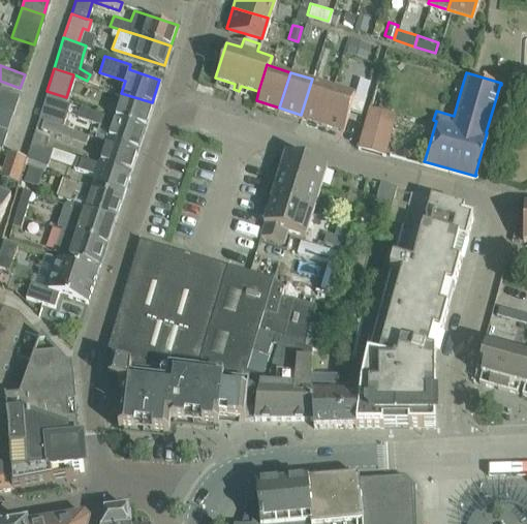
[(322,122),(334,86),(312,79),(301,115),(322,122)]
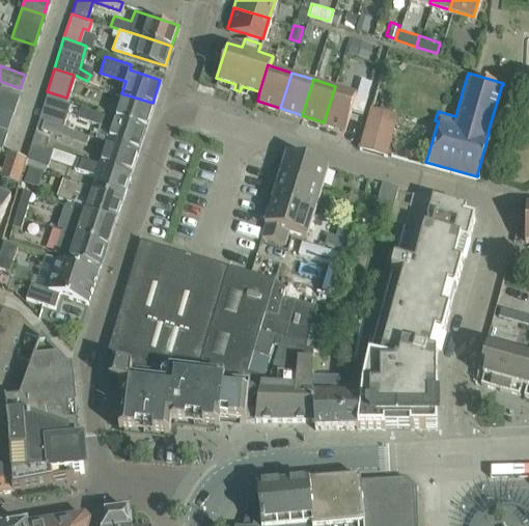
[(343,129),(350,108),(355,92),(335,86),(324,122),(343,129)]
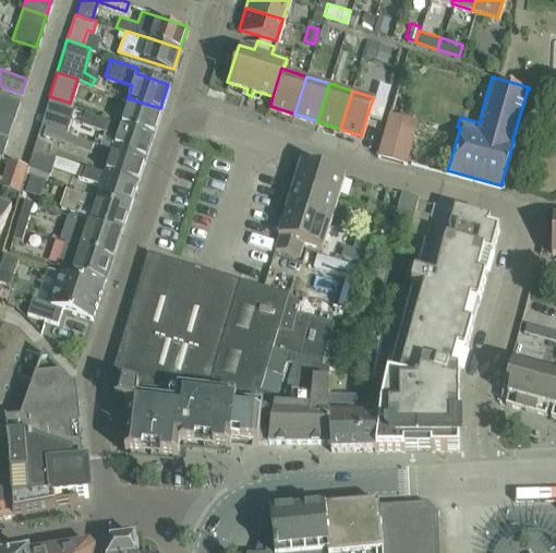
[(0,132),(8,134),(19,99),(0,93),(0,132)]
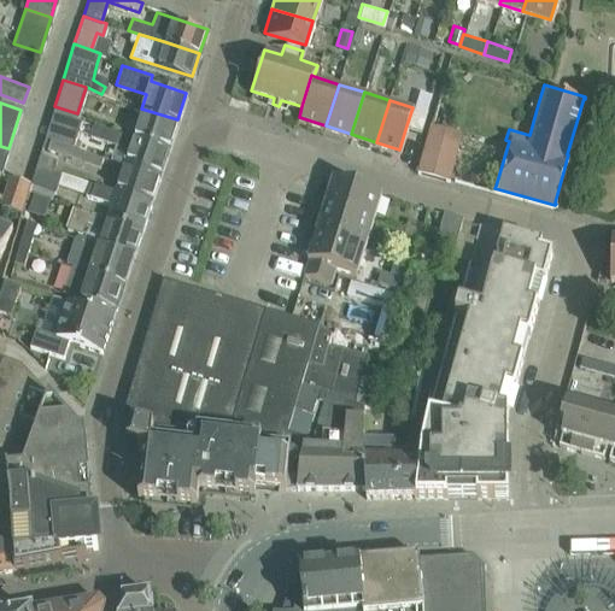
[(80,115),(77,113),(54,106),(45,135),(71,144),(75,131),(80,115)]
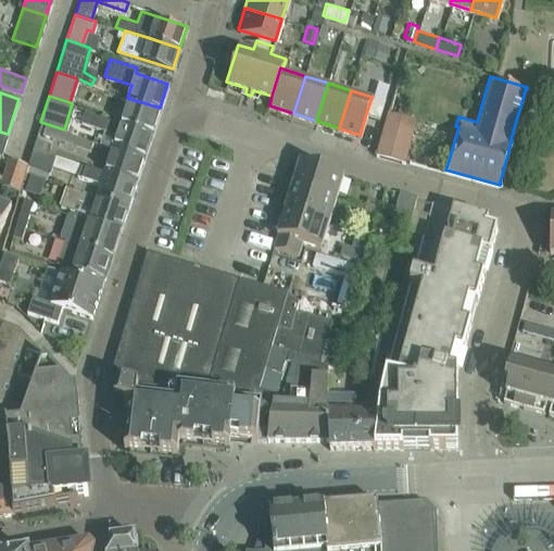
[(151,133),(160,108),(127,98),(120,122),(151,133)]
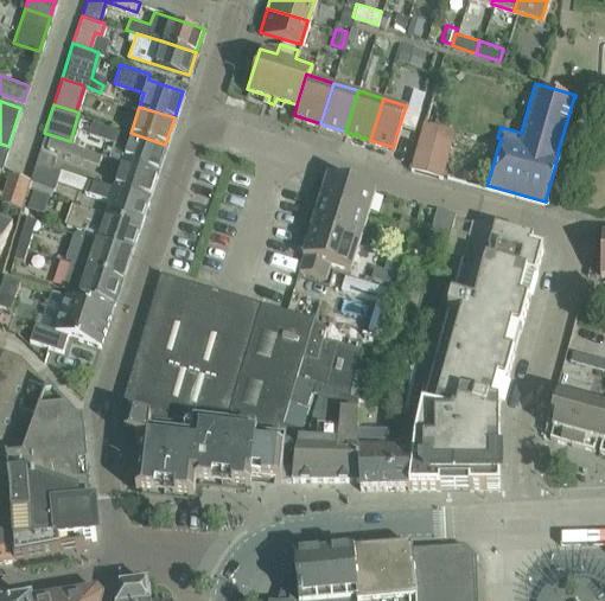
[(422,116),(412,159),(409,166),(440,174),(453,125),(422,116)]
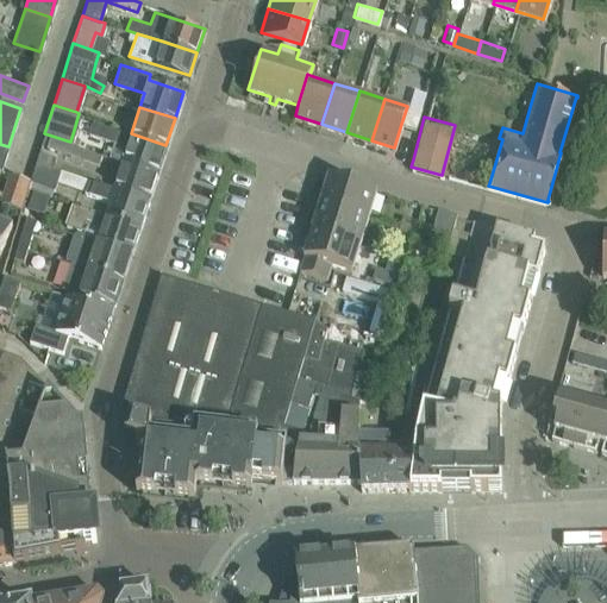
[(166,145),(131,133),(92,120),(87,133),(126,146),(123,159),(157,171),(166,145)]
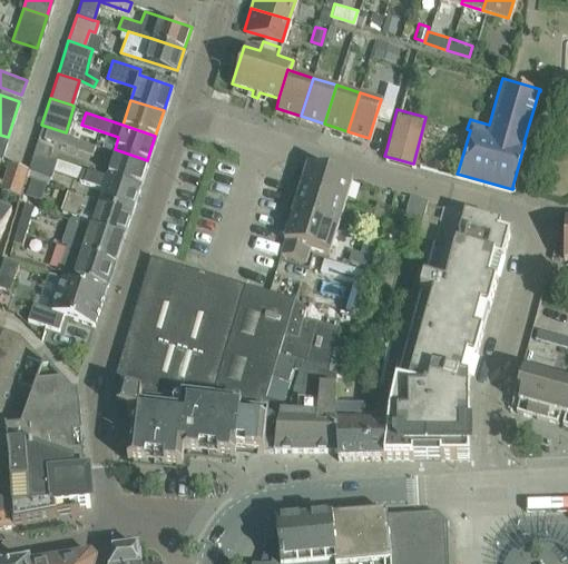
[(95,142),(66,132),(41,125),(38,135),(91,154),(95,142)]
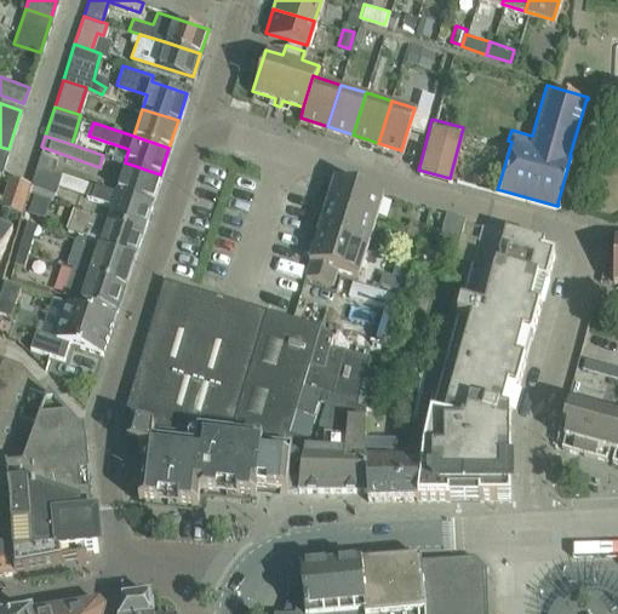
[(56,158),(40,151),(36,162),(52,168),(56,158)]
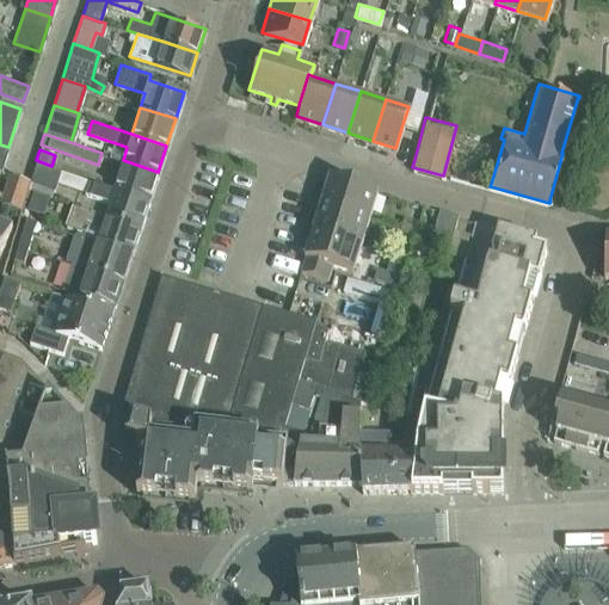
[(92,180),(51,166),(36,160),(30,179),(28,187),(31,189),(48,195),(53,180),(88,192),(92,180)]
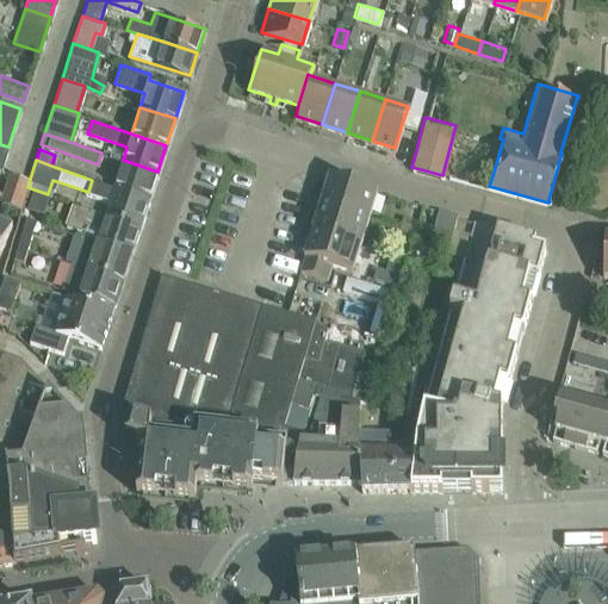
[(148,198),(157,172),(123,160),(113,187),(148,198)]
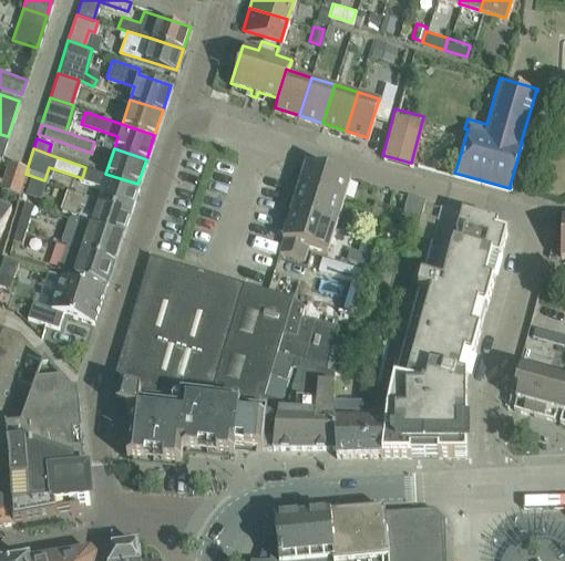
[(19,191),(27,166),(8,159),(0,185),(19,191)]
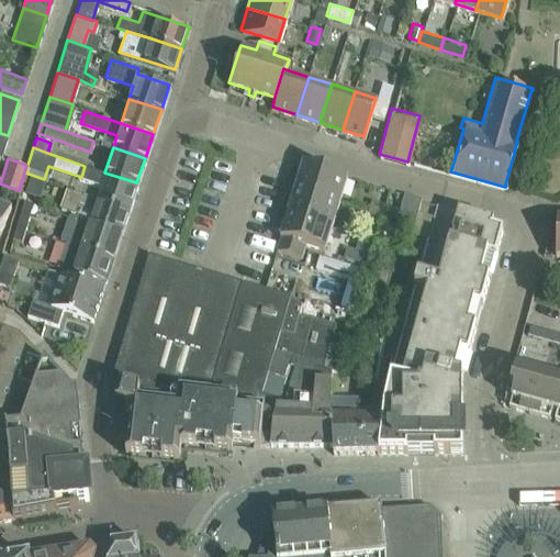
[(346,174),(302,159),(294,186),(337,200),(346,174)]
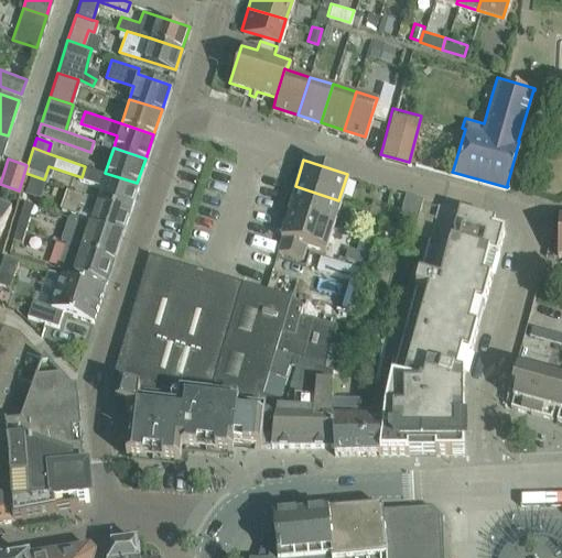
[(137,183),(105,173),(85,166),(82,177),(101,184),(97,197),(129,208),(137,183)]
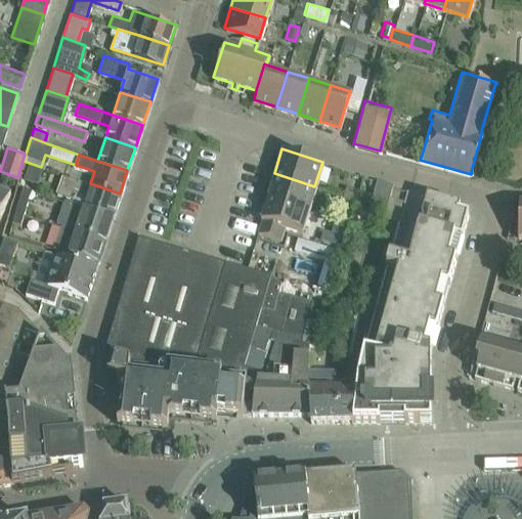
[(37,181),(41,167),(27,162),(23,176),(37,181)]
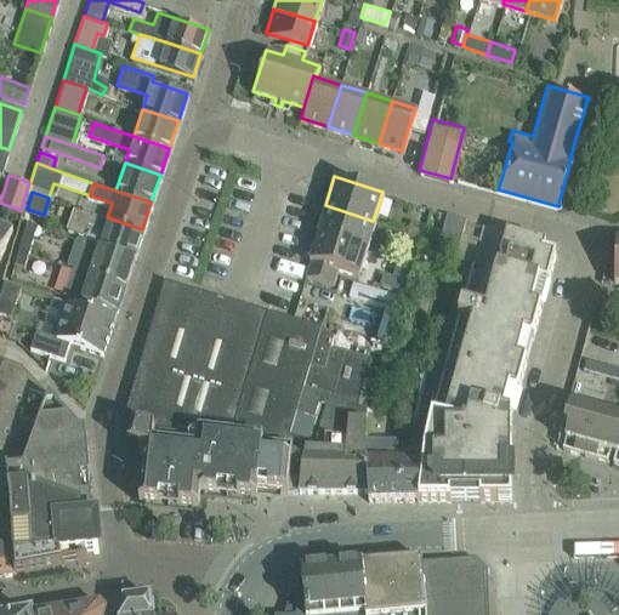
[(373,221),(325,205),(317,232),(365,248),(373,221)]
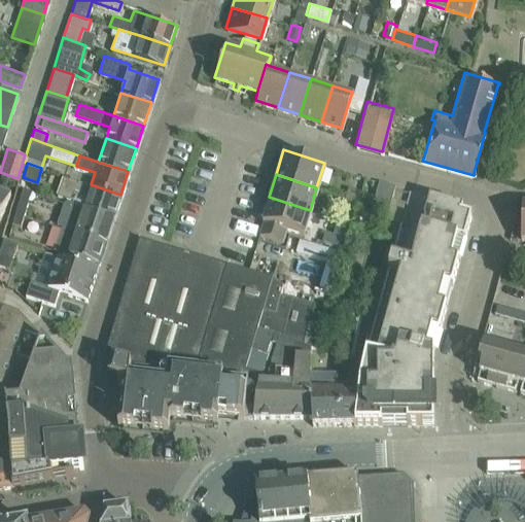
[(112,217),(120,195),(91,184),(62,175),(56,194),(69,198),(71,189),(88,195),(83,207),(112,217)]
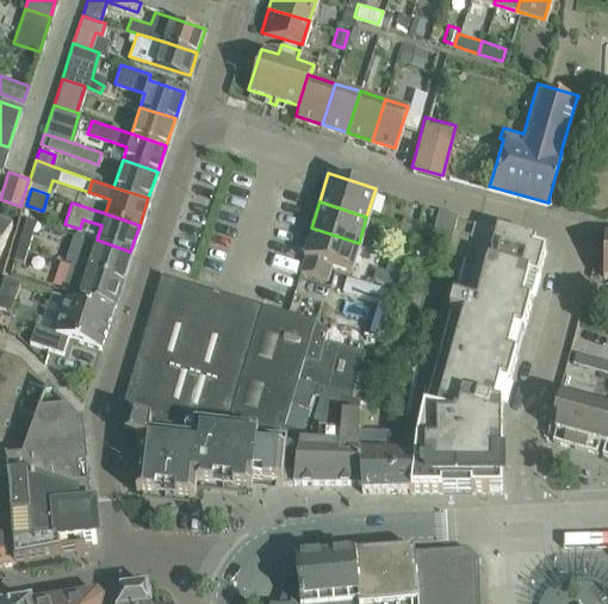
[(448,241),(456,216),(457,213),(438,207),(429,235),(448,241)]
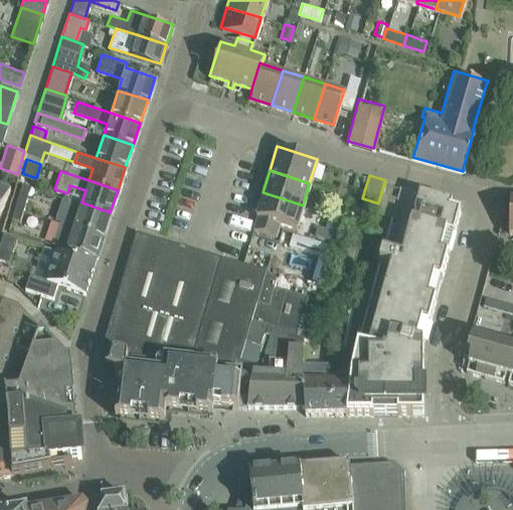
[(340,179),(339,182),(336,192),(348,195),(352,183),(340,179)]
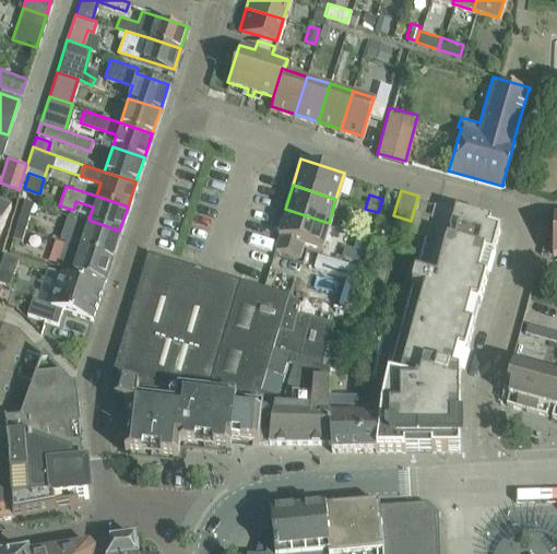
[(0,225),(10,203),(0,198),(0,225)]
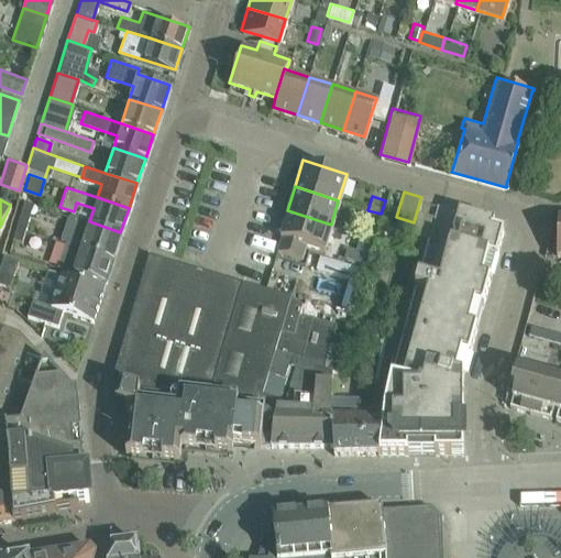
[(24,199),(17,225),(25,228),(33,201),(24,199)]
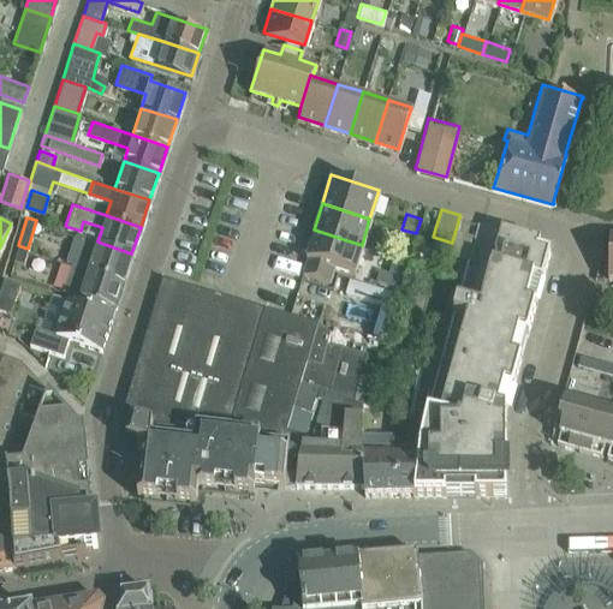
[(539,238),(500,227),(489,266),(481,263),(475,285),(460,281),(436,368),(426,409),(427,409),(424,421),(423,421),(417,447),(412,493),(445,493),(474,493),(505,493),(505,409),(505,407),(511,386),(519,354),(525,333),(527,333),(535,302),(534,302),(540,279),(541,279),(549,249),(537,245),(539,238)]
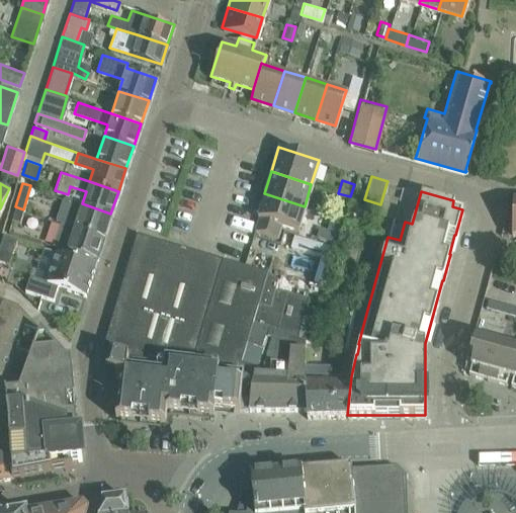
[(297,229),(305,206),(264,193),(257,216),(258,216),(254,229),(276,236),(280,223),(297,229)]
